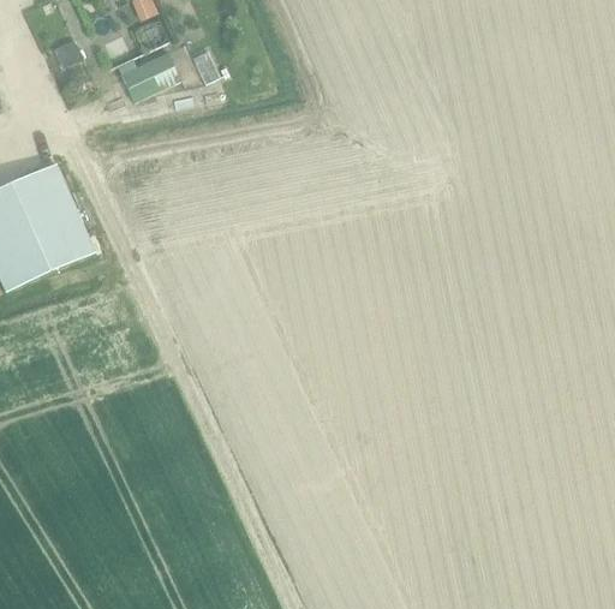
[(99,24),(75,34),(84,55),(108,45),(99,24)]
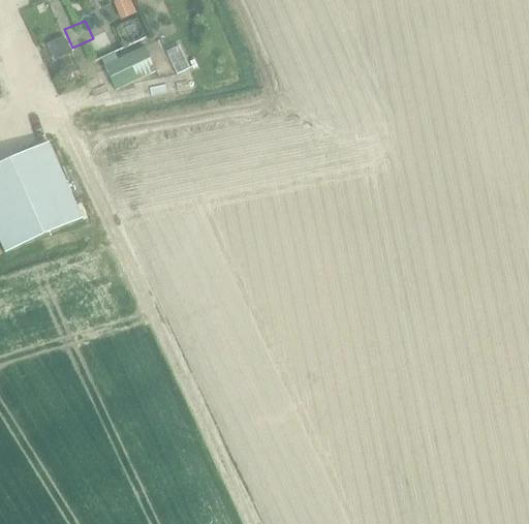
[(45,39),(54,57),(70,50),(62,32),(45,39)]
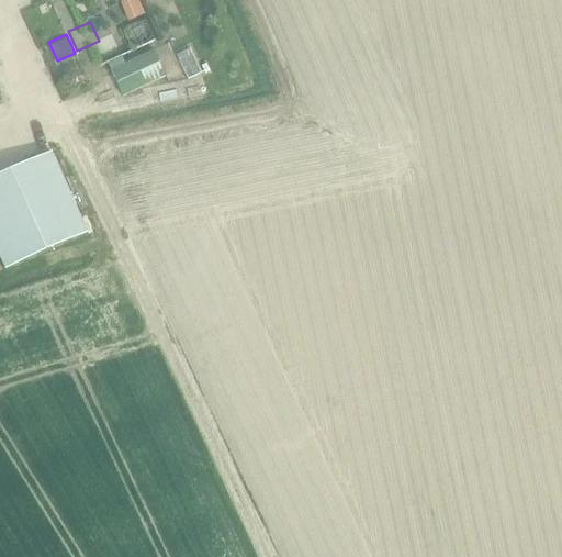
[(111,69),(121,91),(163,70),(152,48),(111,69)]
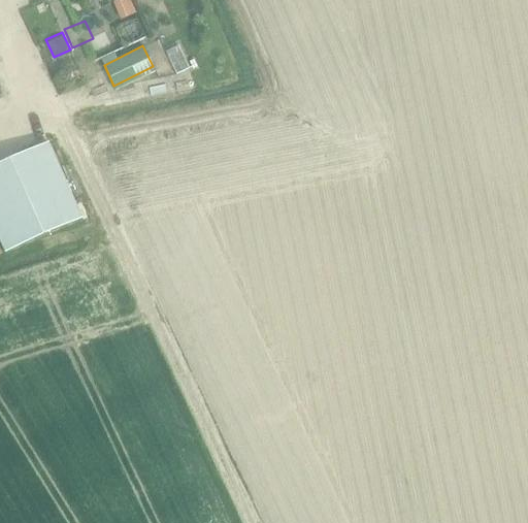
[(0,240),(4,251),(83,217),(48,139),(0,160),(0,240)]
